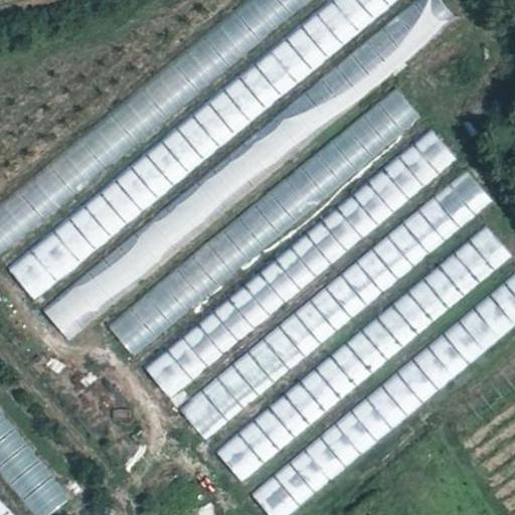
[(60,333),(462,30),(438,0),(435,0),(36,301),(60,333)]
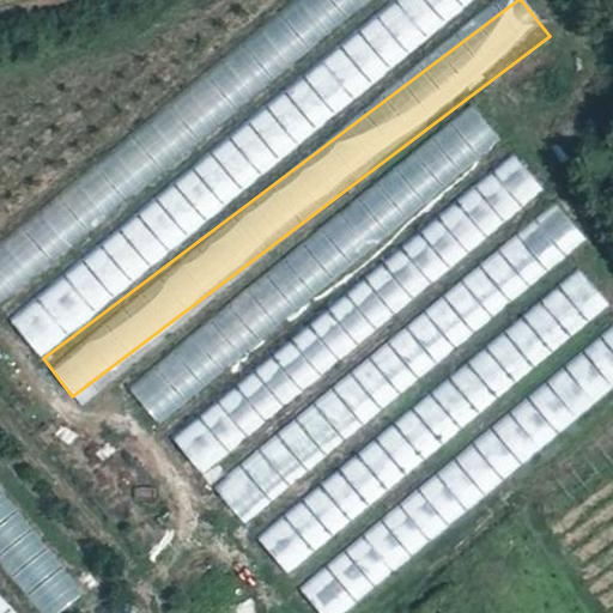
[(284,0),(307,35),(360,0),(284,0)]
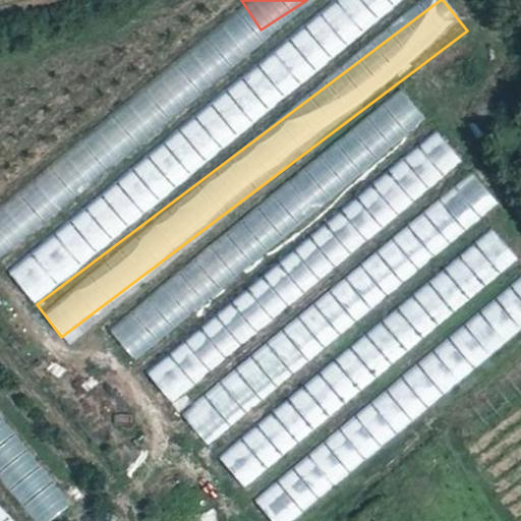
[(405,97),(111,332),(130,356),(425,122),(405,97)]
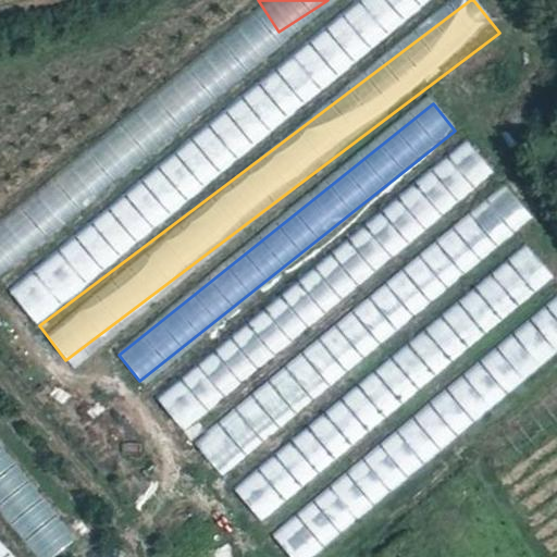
[(178,425),(495,180),(471,148),(155,395),(178,425)]
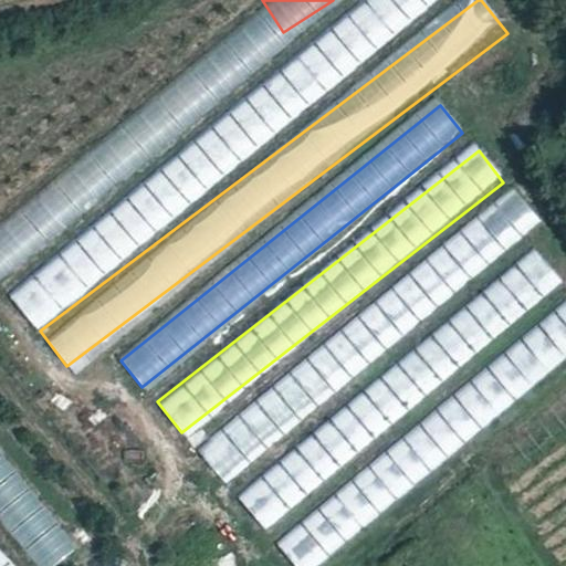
[(0,227),(0,269),(104,189),(84,163),(0,227)]
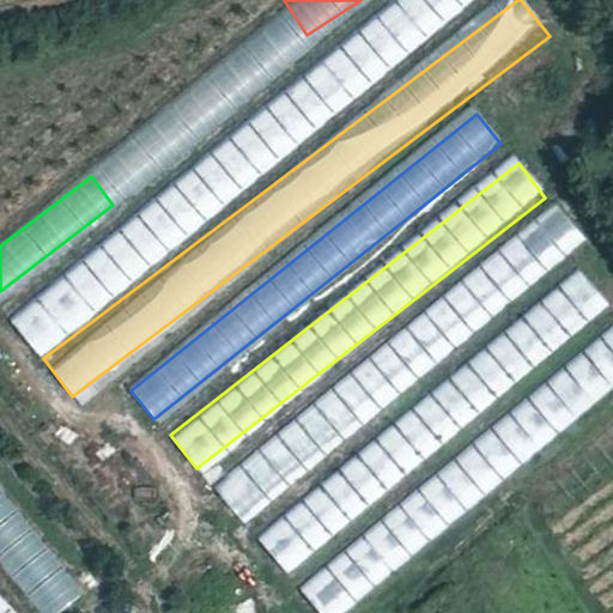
[(237,519),(588,246),(563,212),(212,486),(237,519)]
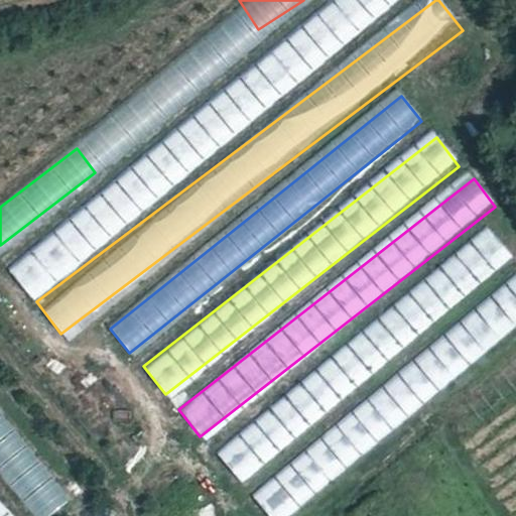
[(490,231),(215,453),(239,482),(513,260),(490,231)]
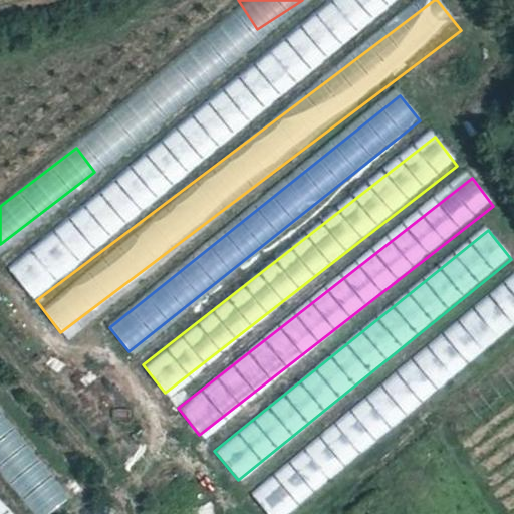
[(400,408),(513,325),(513,287),(381,382),(400,408)]
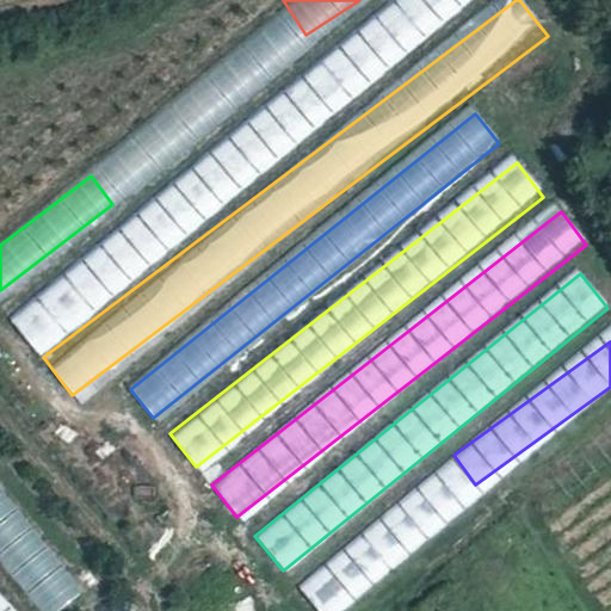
[(461,469),(300,587),(316,610),(328,610),(482,499),(461,469)]
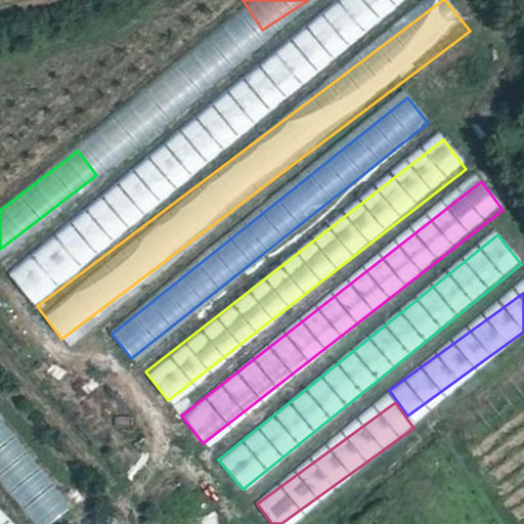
[(0,485),(28,523),(52,523),(61,518),(0,433),(0,485)]
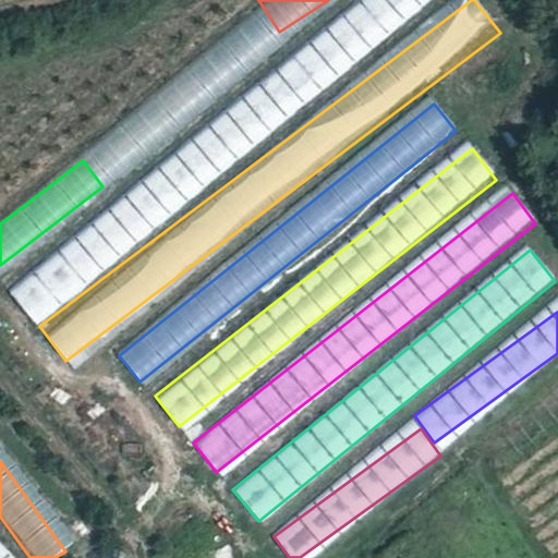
[(222,557),(221,548),(196,552),(196,557),(222,557)]
